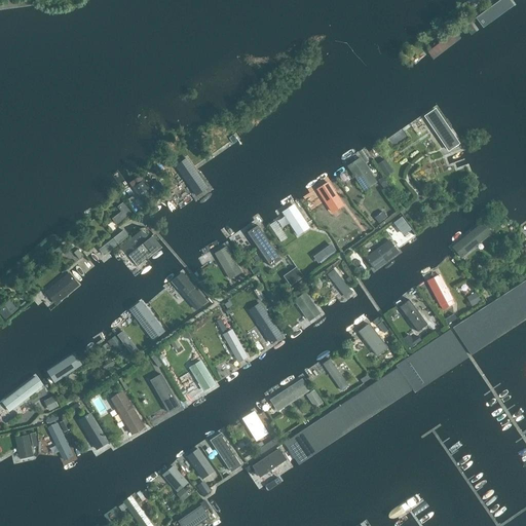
[(508,0),(503,0),(477,19),(481,25),(512,5),(508,0)]
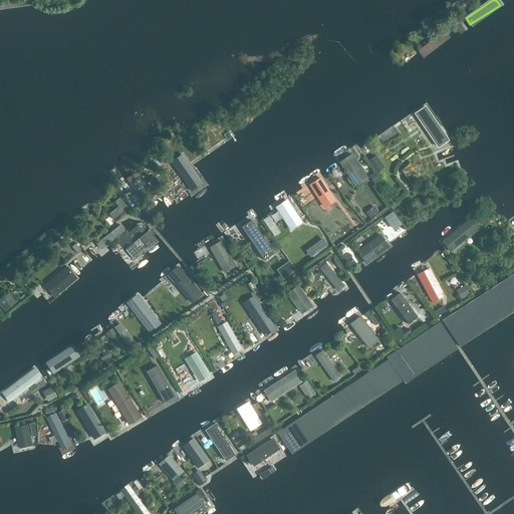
[(420,54),(426,60),(449,41),(444,34),(420,54)]
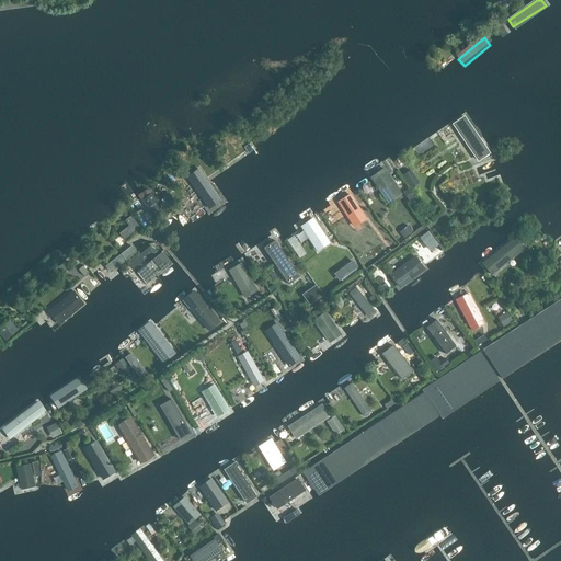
[(488,151),(466,117),(453,125),(474,159),(488,151)]
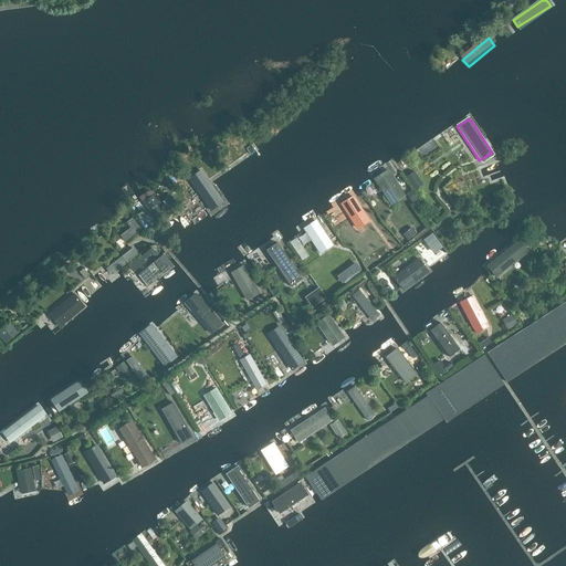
[(371,181),(389,207),(405,197),(388,170),(371,181)]
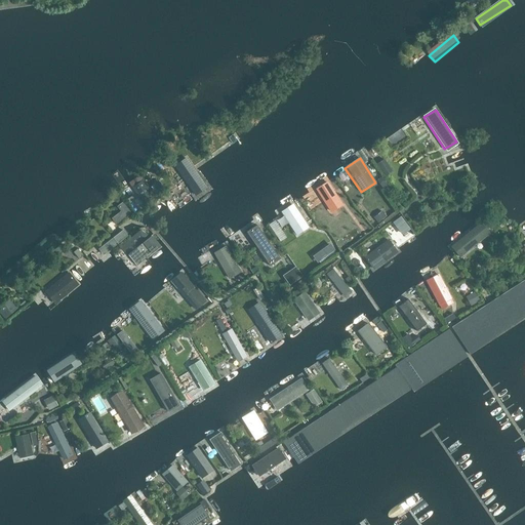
[(210,191),(185,159),(170,170),(196,203),(210,191)]
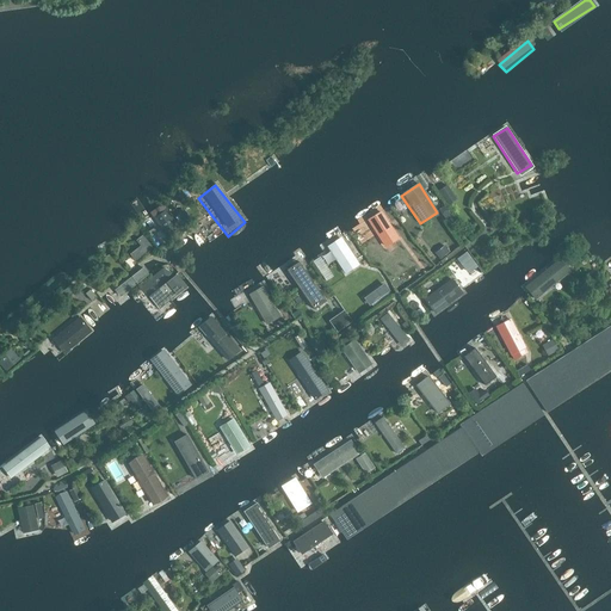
[(438,191),(449,205),(456,199),(446,185),(438,191)]
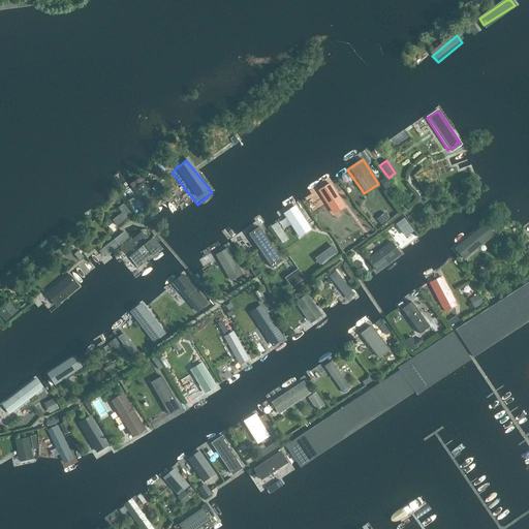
[(147,188),(138,178),(129,184),(137,195),(147,188)]
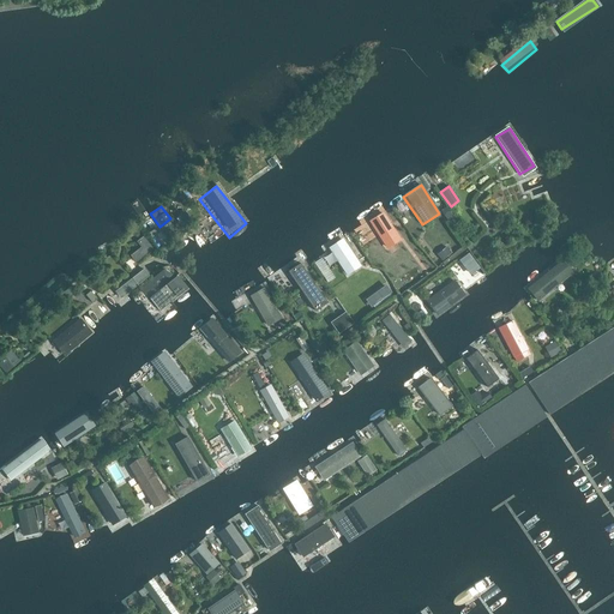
[(383,218),(371,226),(387,252),(401,244),(383,218)]
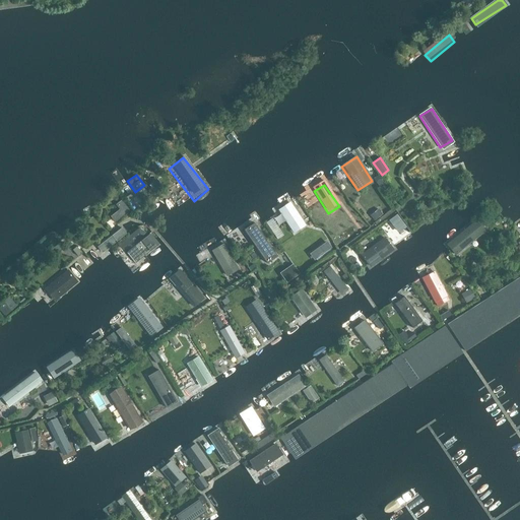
[(334,192),(340,202),(345,198),(339,188),(334,192)]
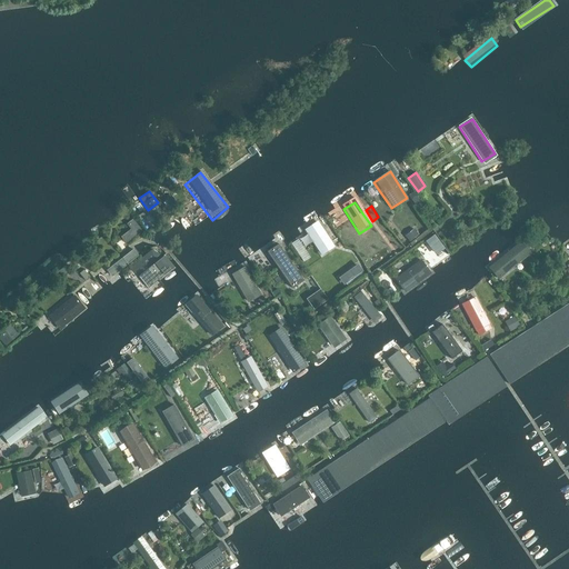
[(306,235),(321,259),(335,250),(319,226),(306,235)]
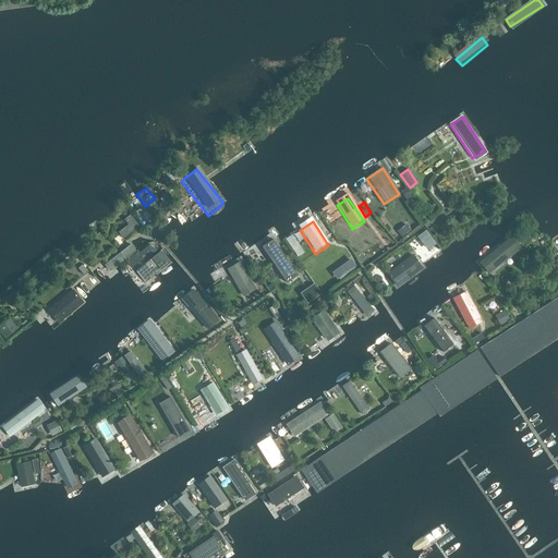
[(117,233),(122,240),(135,229),(131,222),(117,233)]
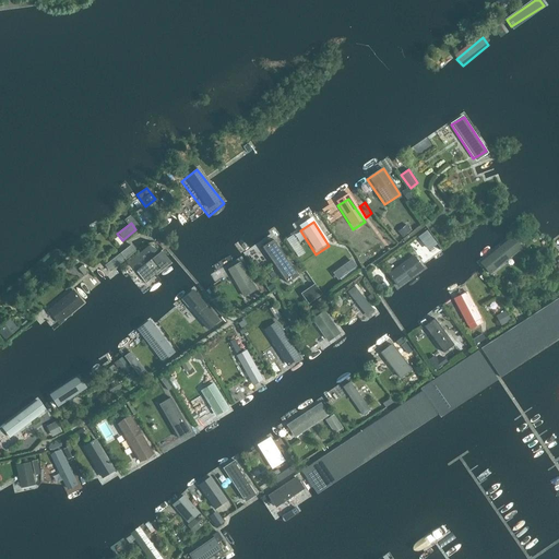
[(411,230),(406,224),(397,232),(402,237),(411,230)]
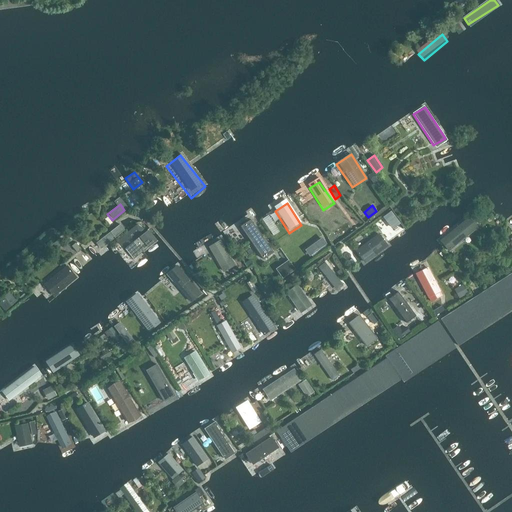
[(400,223),(391,210),(384,215),(394,228),(400,223)]
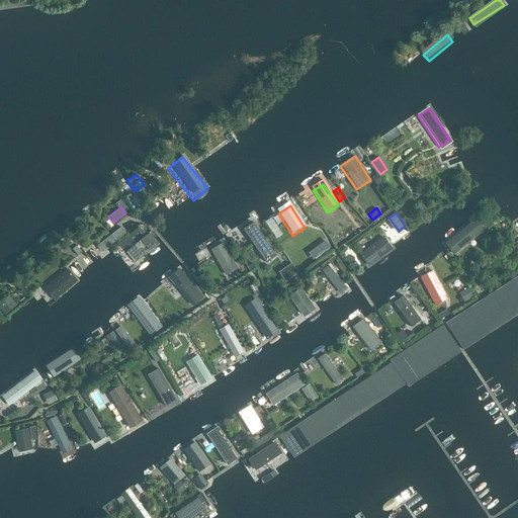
[(444,244),(454,257),(485,234),(475,222),(444,244)]
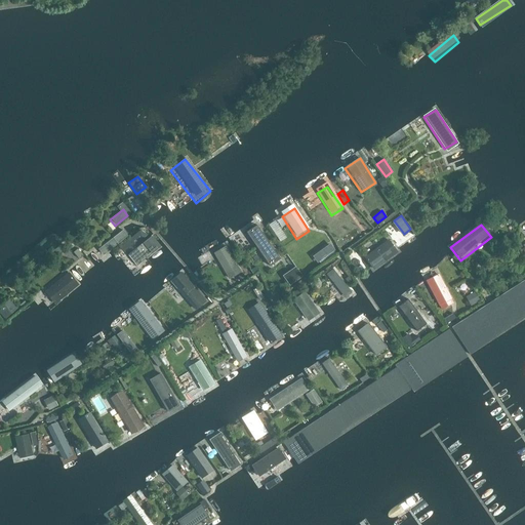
[(121,229),(94,250),(104,263),(131,241),(121,229)]
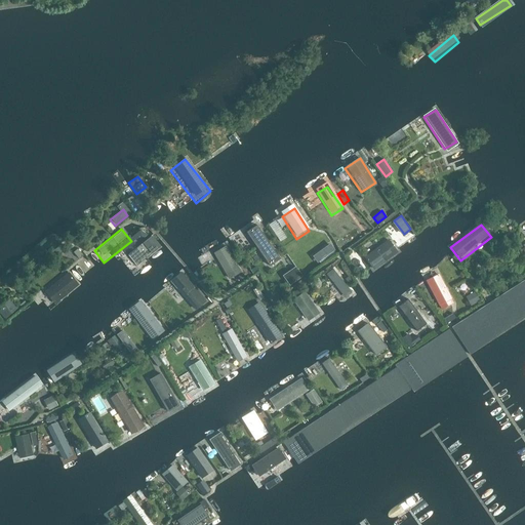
[(249,238),(271,270),(283,261),(261,230),(249,238)]
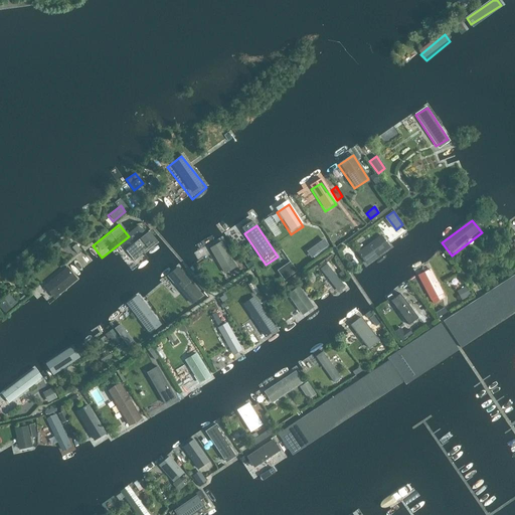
[(150,233),(124,252),(133,266),(160,245),(150,233)]
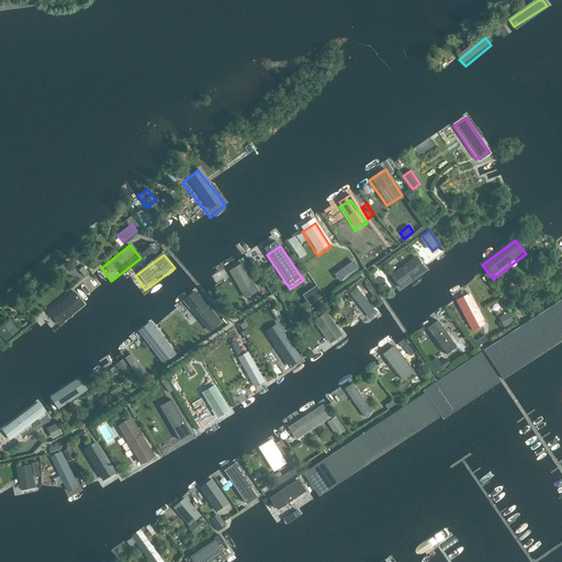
[(417,257),(390,278),(401,292),(428,272),(417,257)]
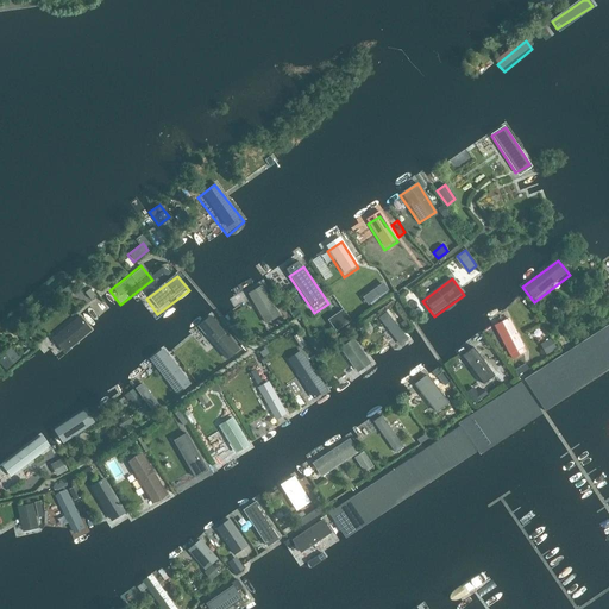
[(370,303),(387,292),(382,284),(364,296),(370,303)]
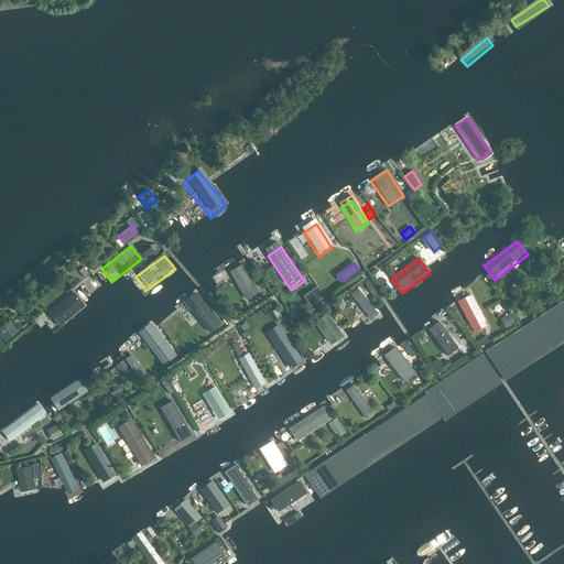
[(228,277),(246,303),(259,293),(242,268),(228,277)]
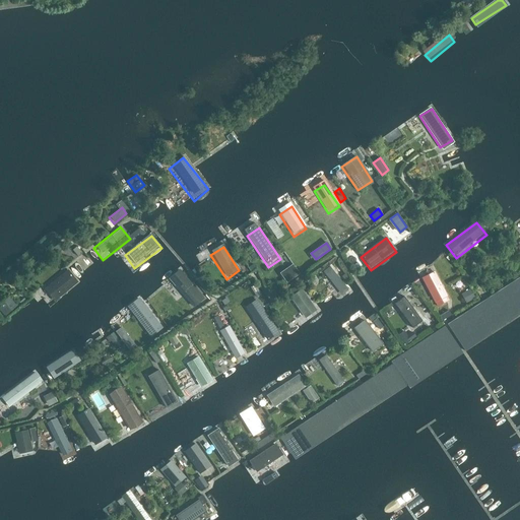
[(287,281),(300,273),(294,265),(282,273),(287,281)]
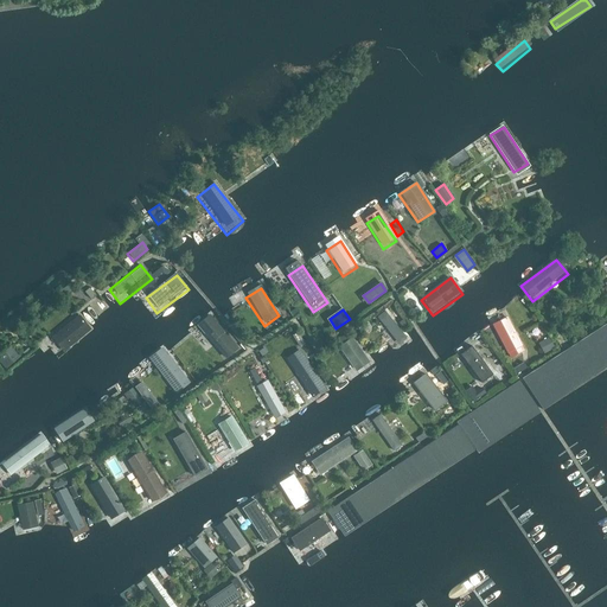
[(192,334),(199,343),(222,323),(215,314),(192,334)]
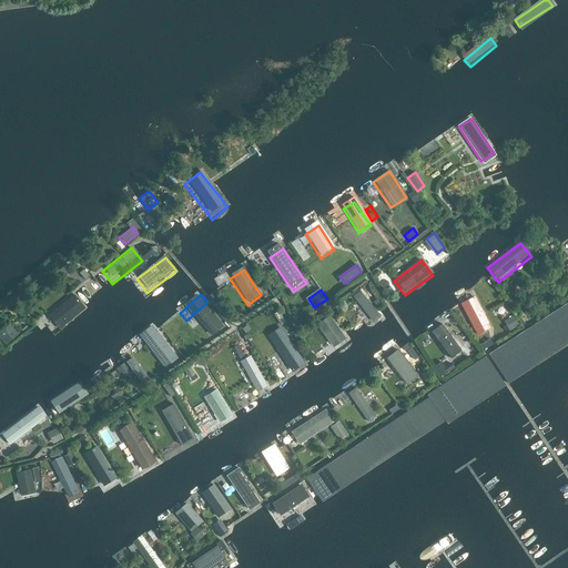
[(72,295),(48,315),(60,331),(85,311),(72,295)]
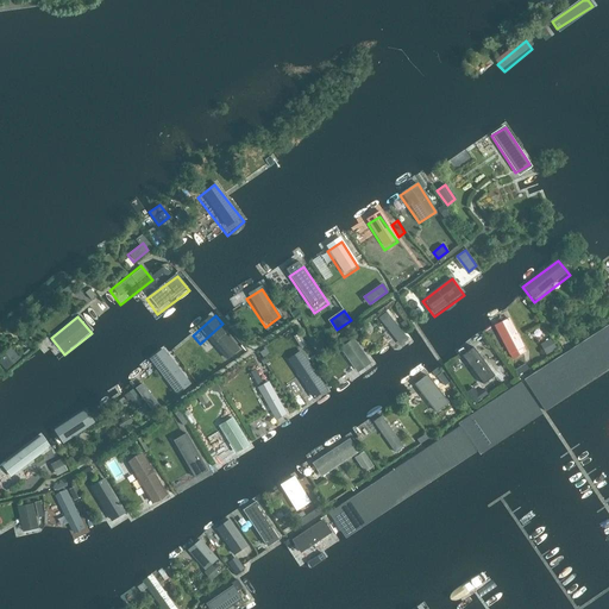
[(410,344),(391,316),(381,324),(400,351),(410,344)]
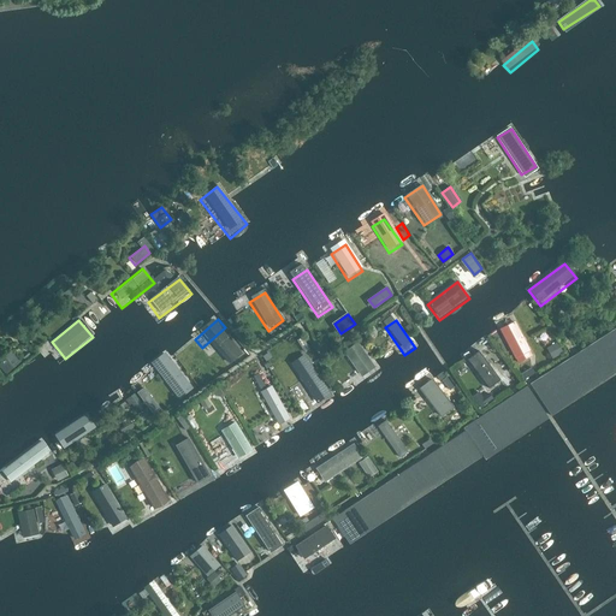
[(499,333),(519,366),(534,356),(516,324),(499,333)]
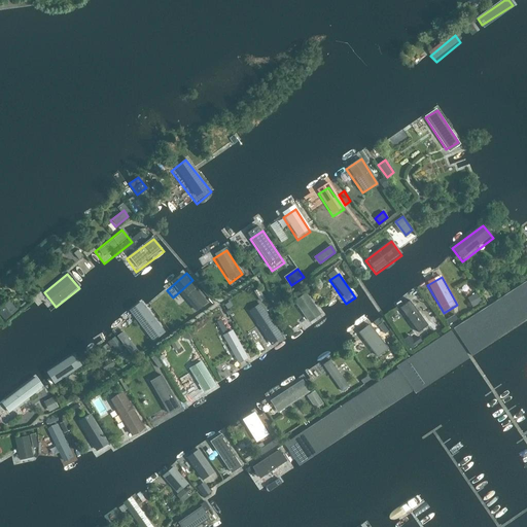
[(526,281),(454,329),(471,356),(526,319),(526,281)]
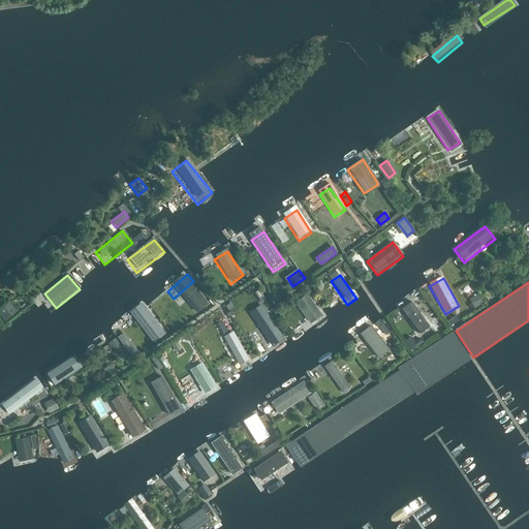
[(469,299),(474,309),(484,304),(478,293),(469,299)]
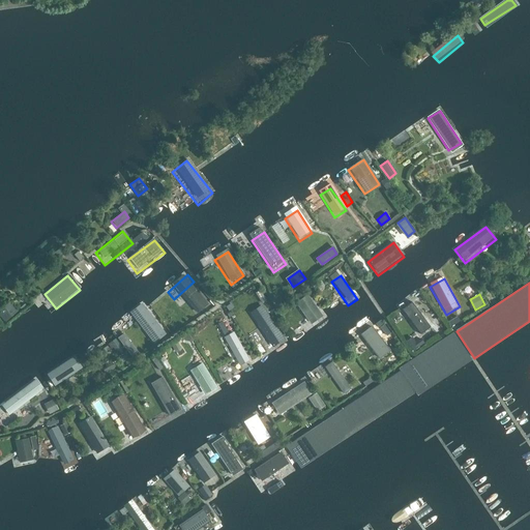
[(312,326),(322,319),(306,297),(296,304),(312,326)]
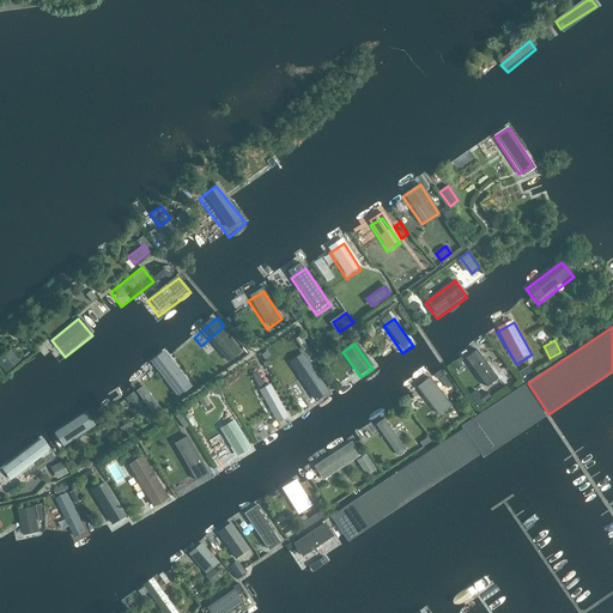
[(463,357),(484,383),(496,374),(475,347),(463,357)]
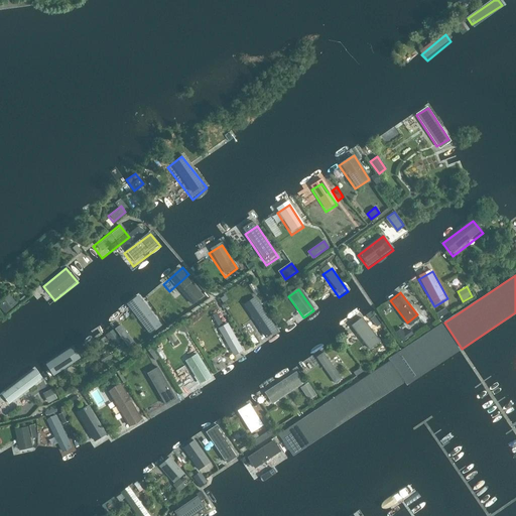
[(9,293),(0,300),(0,307),(3,312),(16,302),(9,293)]
